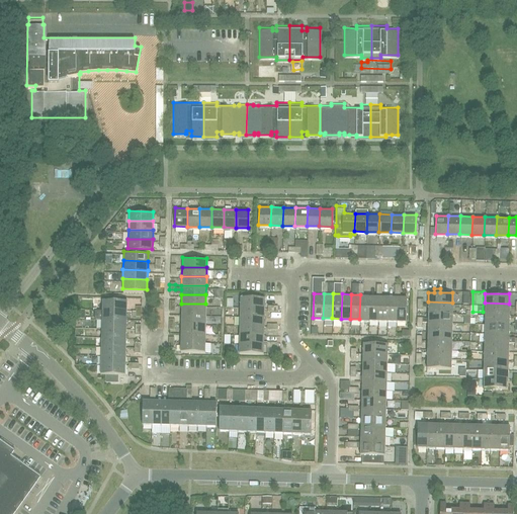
[(369,294),(360,294),(359,319),(368,319),(369,294)]
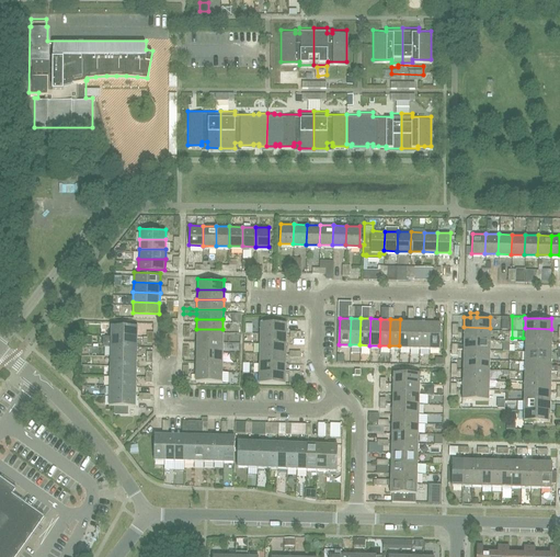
[(400,319),(399,345),(409,345),(410,319),(400,319)]
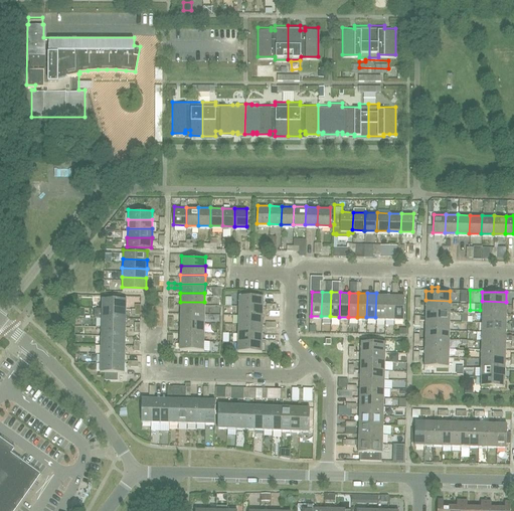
[(385,294),(376,293),(375,317),(384,318),(385,294)]
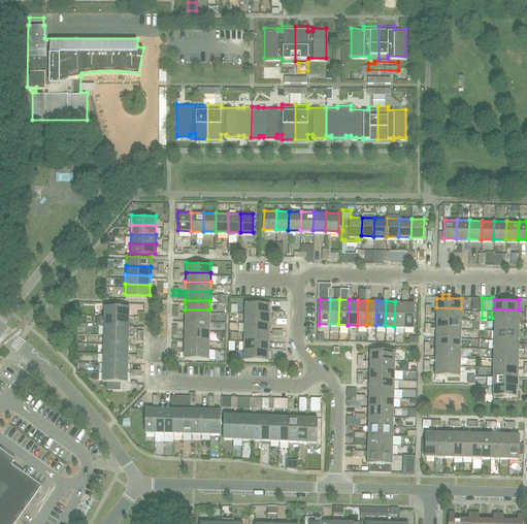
[(244,301),(243,310),(269,312),(269,301),(244,301)]
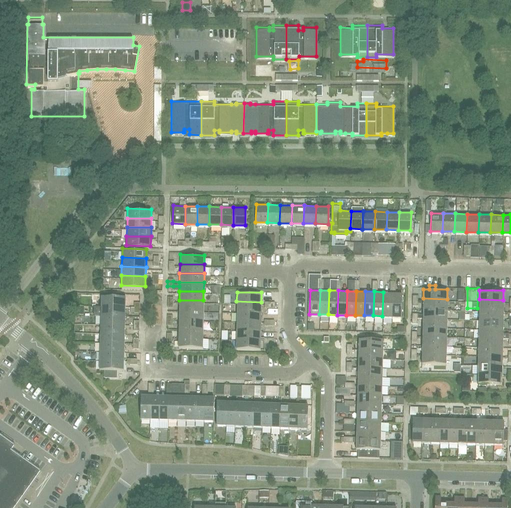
[(383,292),(382,316),(391,316),(392,292),(383,292)]
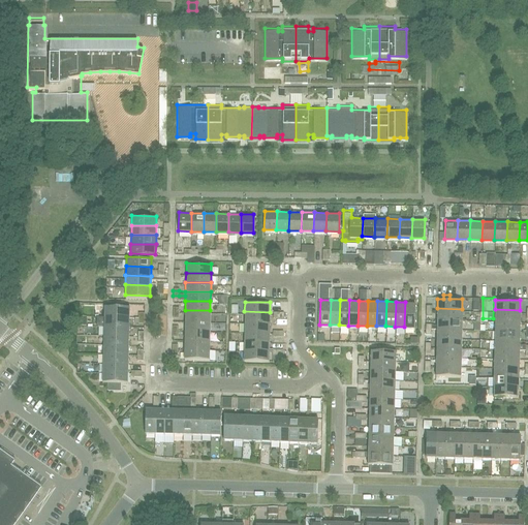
[(414,302),(405,302),(404,327),(413,327),(414,302)]
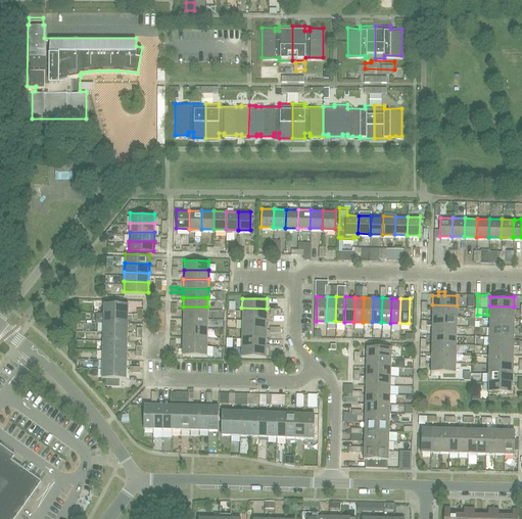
[(102,300),(102,311),(127,312),(128,301),(102,300)]
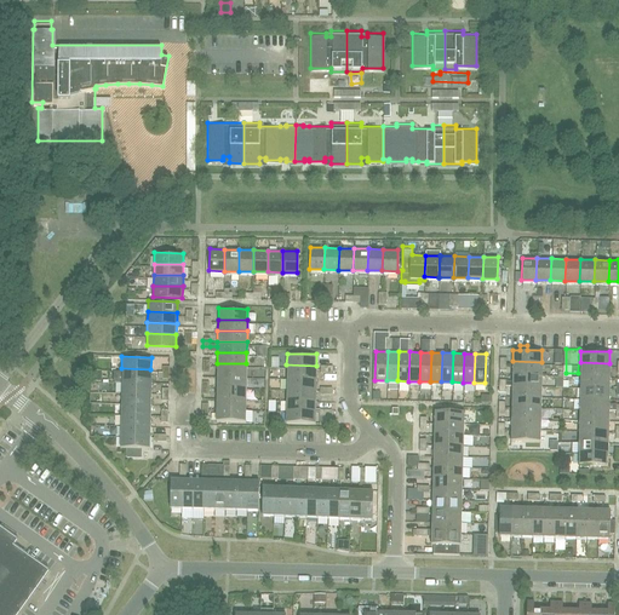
[(542,362),(513,361),(513,372),(542,373),(542,362)]
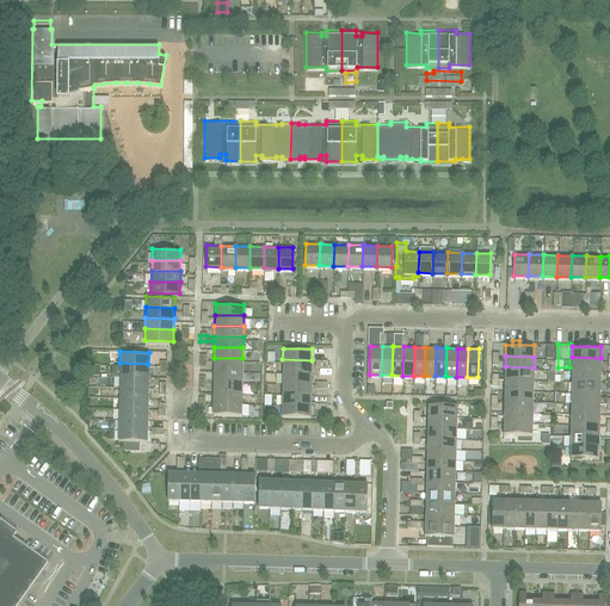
[(601,358),(572,357),(572,368),(601,369),(601,358)]
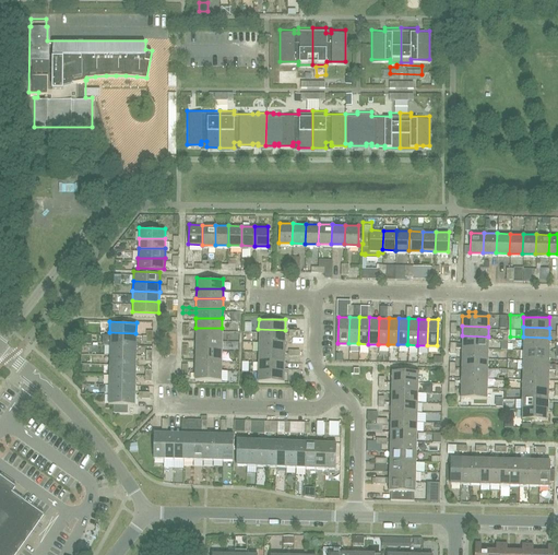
[(194,338),(222,338),(222,328),(196,328),(194,338)]
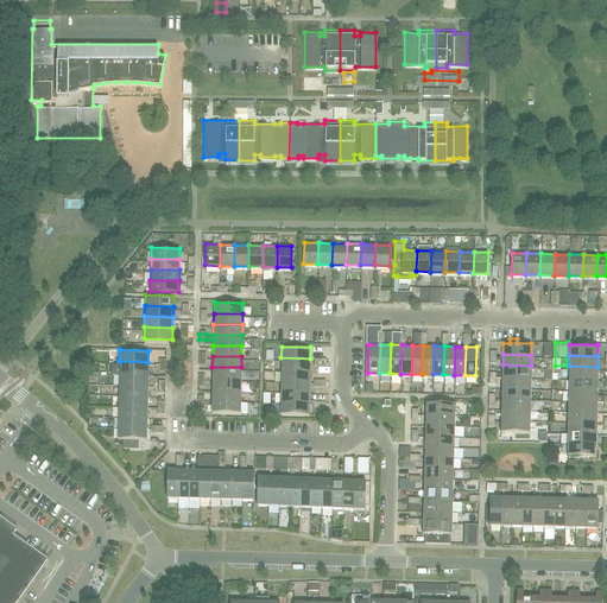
[(310,359),(280,357),(280,368),(310,369),(310,359)]
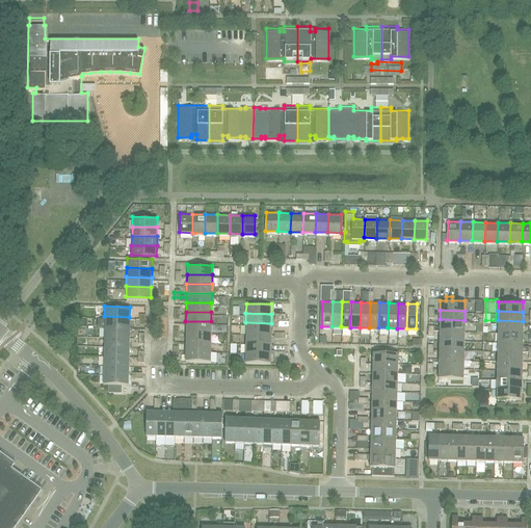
[(129,317),(104,316),(104,325),(129,326),(129,317)]
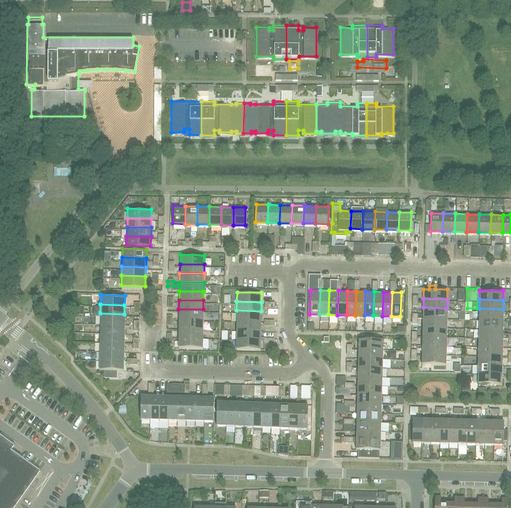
[(423,307),(422,316),(447,317),(447,308),(423,307)]
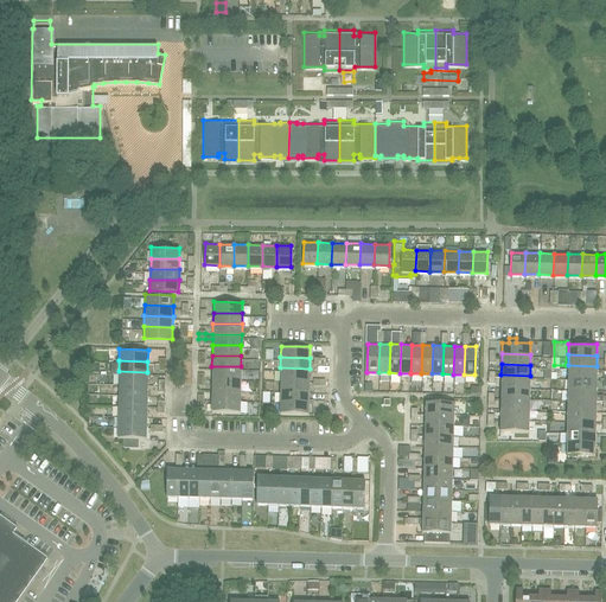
[(595,377),(597,366),(568,365),(567,376),(595,377)]
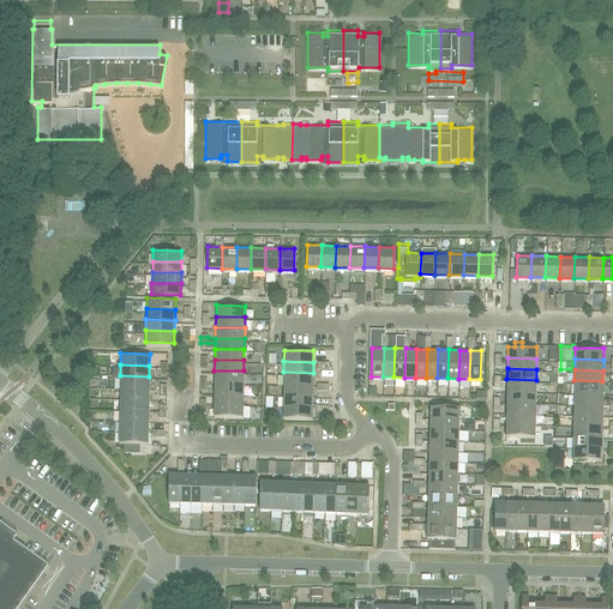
[(244,381),(244,371),(214,371),(214,381),(244,381)]
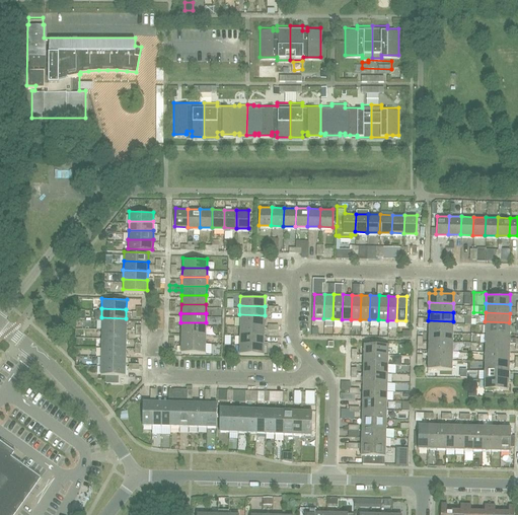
[(264,324),(265,315),(239,314),(239,323),(264,324)]
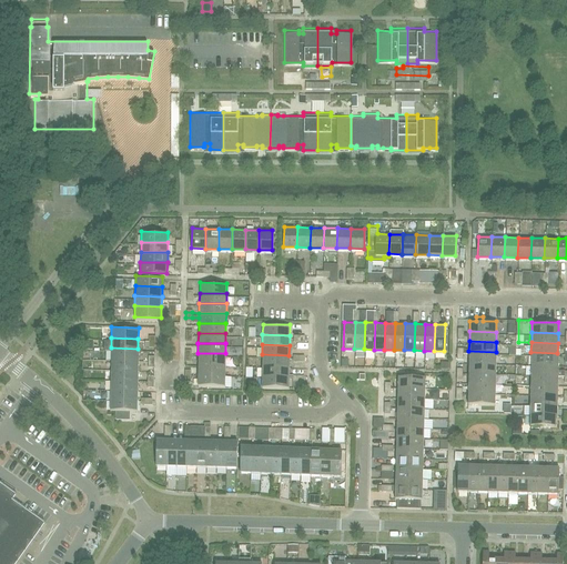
[(111,348),(110,358),(138,359),(138,349),(111,348)]
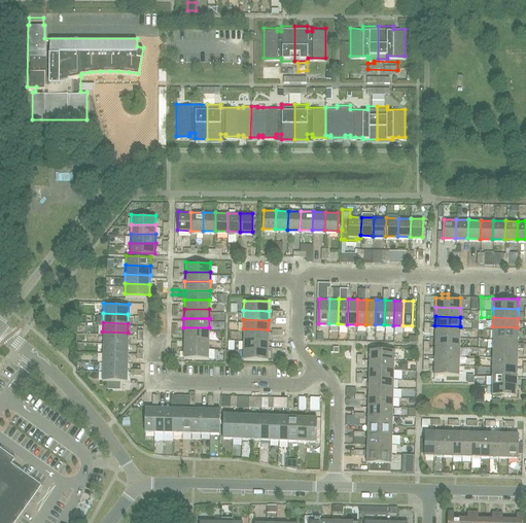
[(460,326),(434,325),(434,335),(460,336),(460,326)]
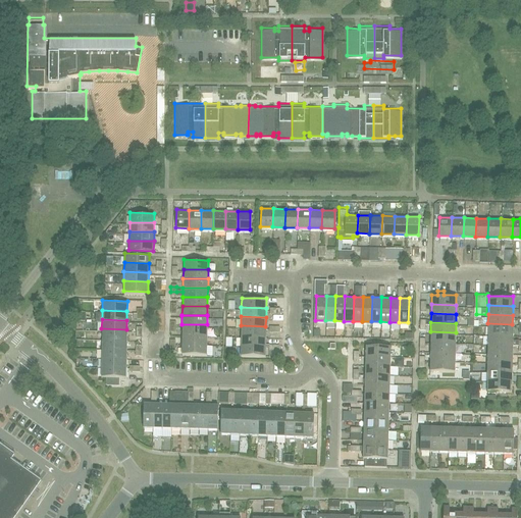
[(512,324),(487,323),(487,332),(512,333),(512,324)]
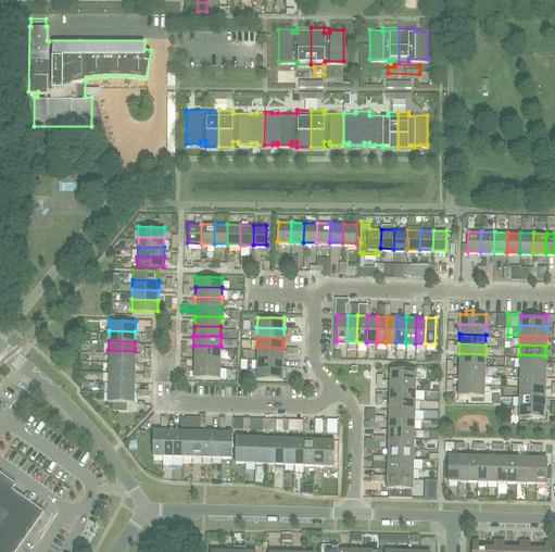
[(193,346),(193,355),(219,355),(221,346),(193,346)]
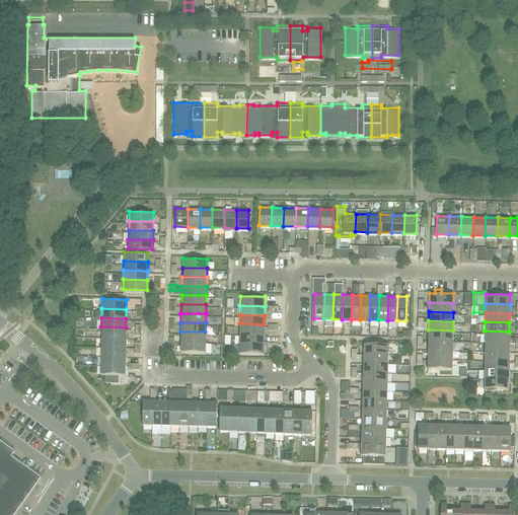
[(264,324),(239,323),(239,333),(264,334),(264,324)]
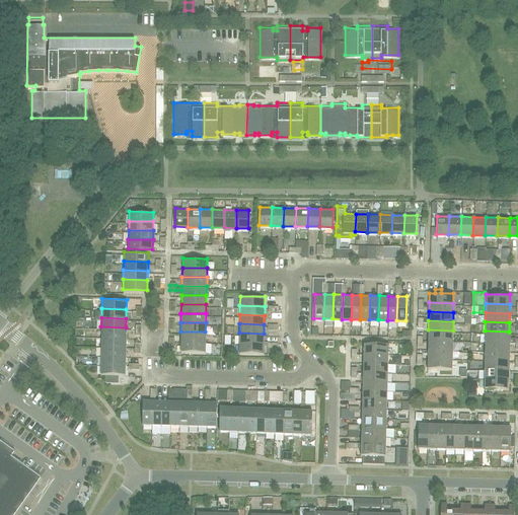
[(126,327),(100,326),(100,336),(125,337),(126,327)]
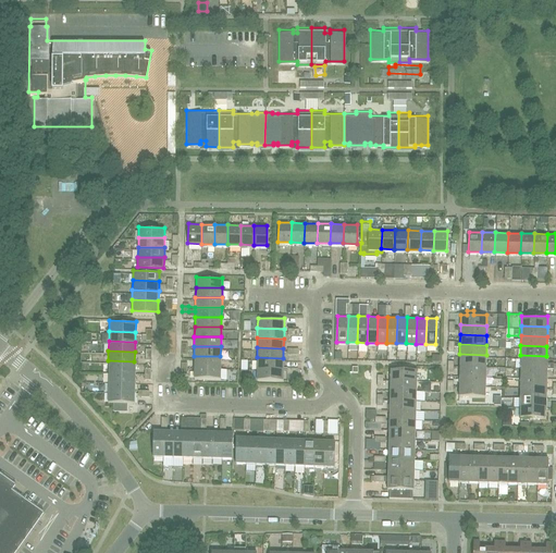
[(459,354),(459,364),(485,365),(486,355),(459,354)]
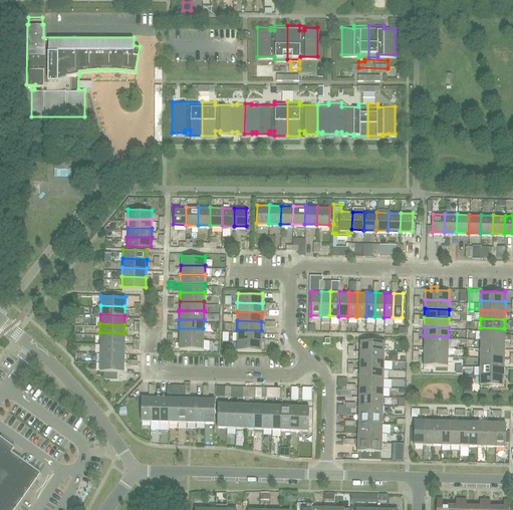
[(504,331),(504,328),(480,327),(480,336),(504,337),(509,337),(512,337),(512,332),(510,332),(504,331)]
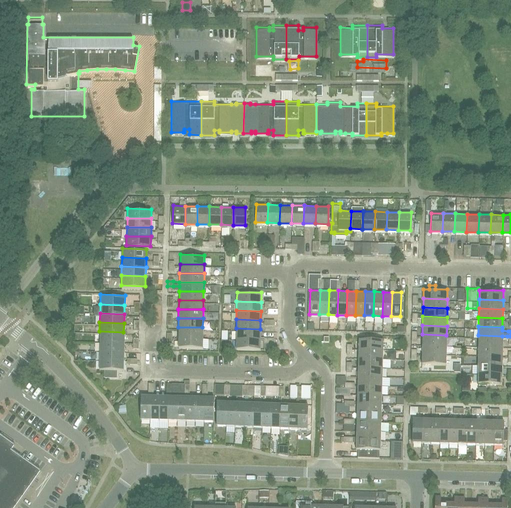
[(178,336),(202,336),(202,327),(178,327),(178,336)]
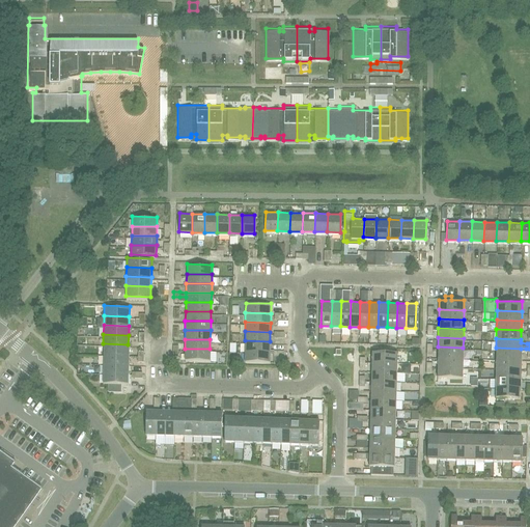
[(270,351),(270,341),(245,340),(245,350),(270,351)]
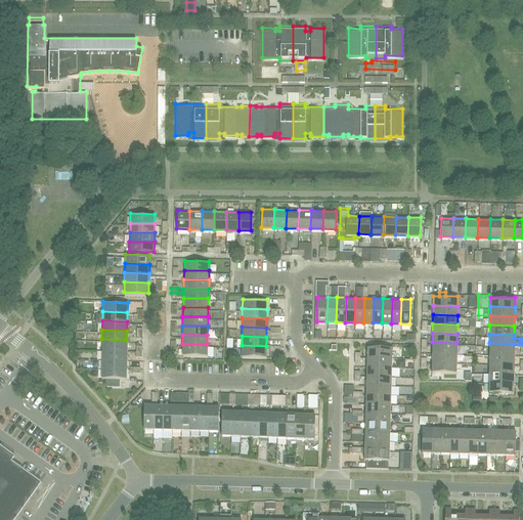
[(101,339),(101,348),(126,349),(126,340),(101,339)]
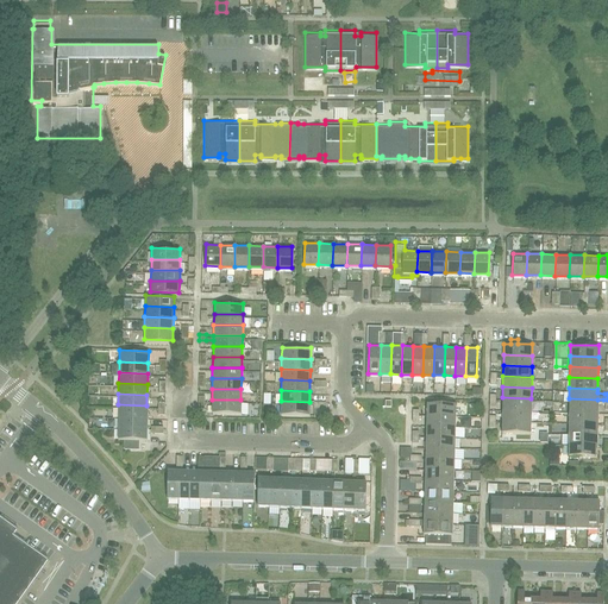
[(531,398),(502,397),(502,408),(531,409),(531,398)]
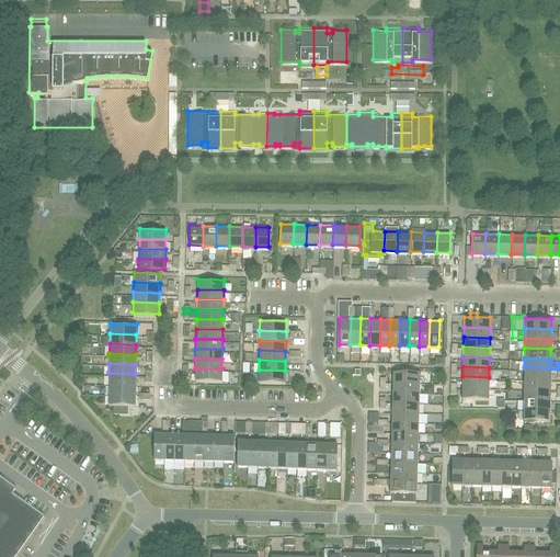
[(550,368),(524,367),(524,377),(550,378),(550,368)]
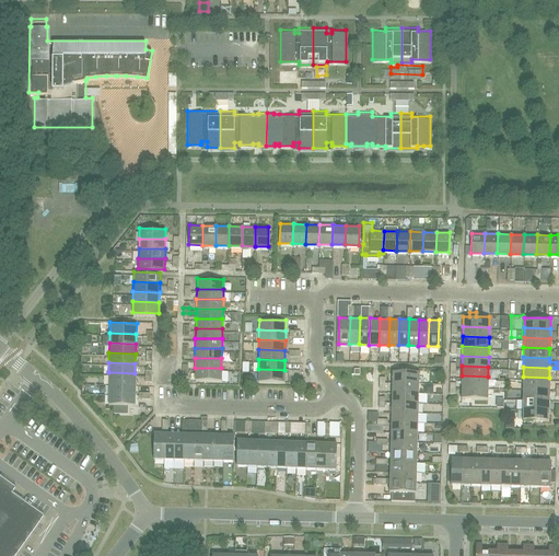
[(221,379),(221,368),(195,368),(195,378),(221,379)]
